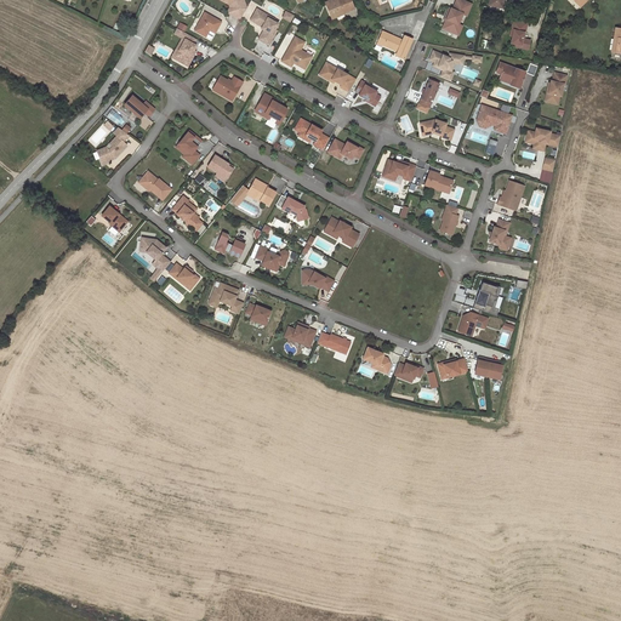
[(244,0),(220,0),(229,5),(231,7),(229,11),(229,12),(239,17),(239,16),(241,17),(246,9),(244,7),(245,5),(244,0)]
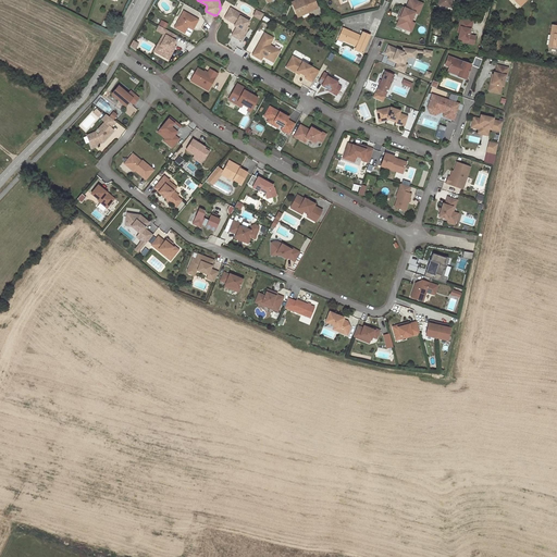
[(318,8),(313,0),(299,0),(292,3),(297,15),(308,11),(318,8)]
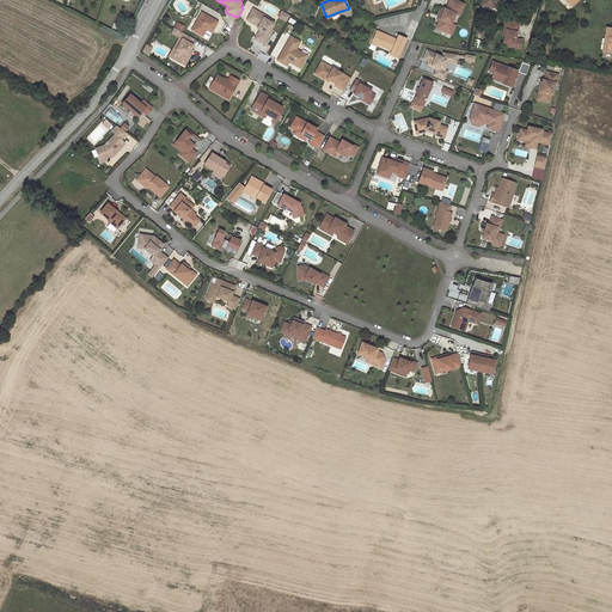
[(466,4),(458,0),(450,0),(446,7),(459,12),(458,14),(460,17),(466,4)]
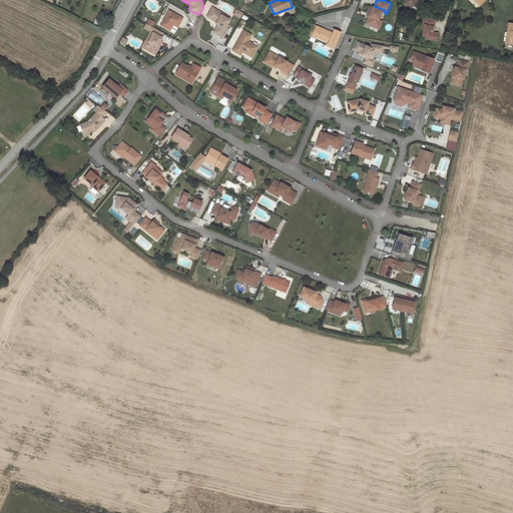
[(374,6),(373,6),(370,15),(369,16),(380,21),(381,20),(384,12),(385,10),(374,6)]
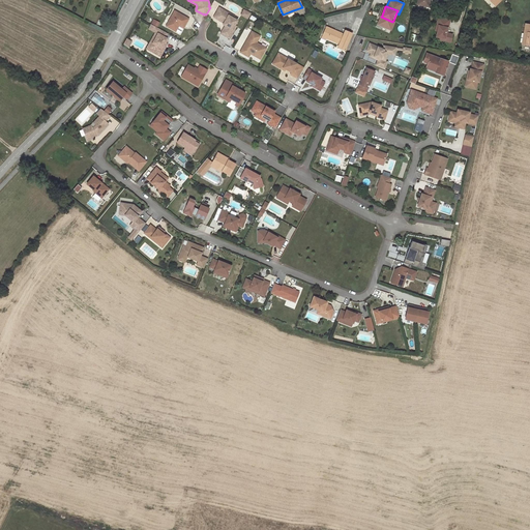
[(217,17),(218,20),(226,25),(221,33),(229,38),(236,26),(235,25),(237,21),(233,18),(234,17),(222,9),(217,17)]
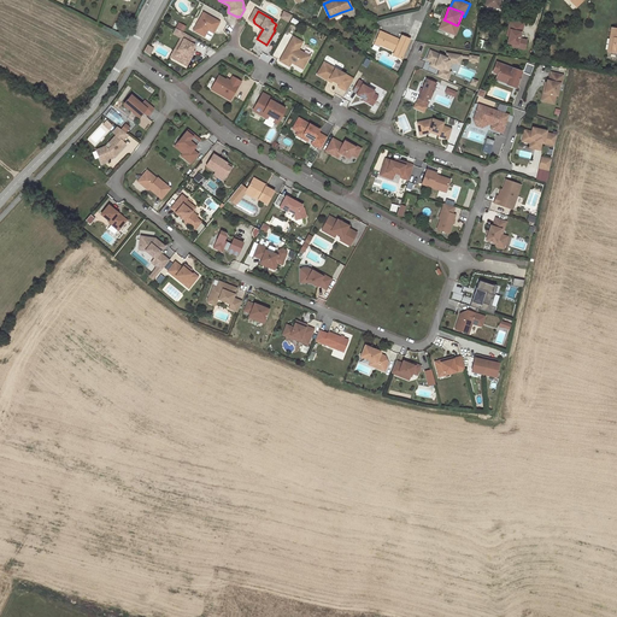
[(289,22),(292,15),(282,11),(280,19),(289,22)]
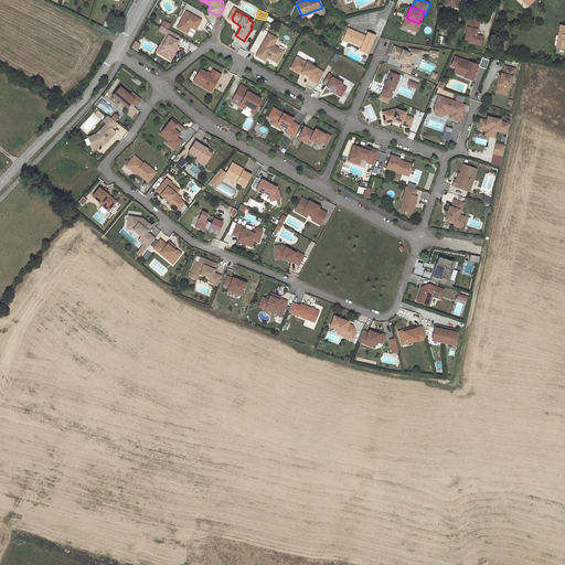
[(187,11),(177,28),(187,33),(190,28),(192,24),(196,28),(201,20),(187,11)]
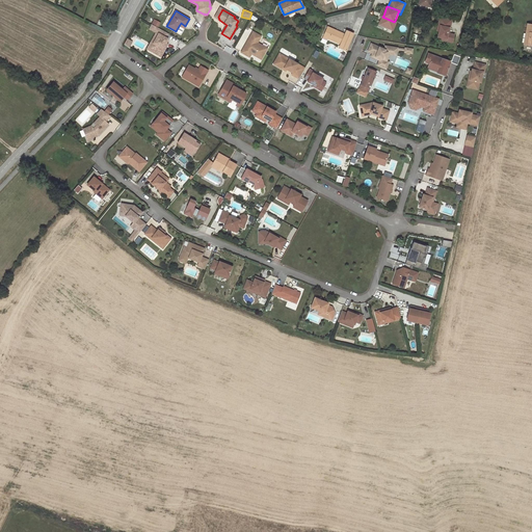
[(382,17),(383,16),(381,15),(380,18),(381,19),(378,25),(394,31),(397,22),(395,21),(394,22),(382,17)]
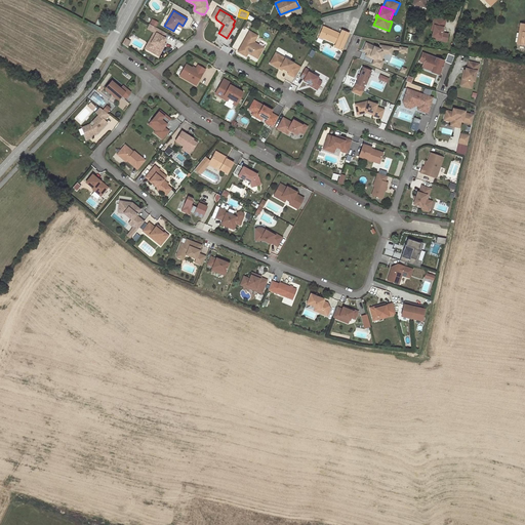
[(447,19),(434,16),(431,31),(434,31),(435,25),(446,27),(447,19)]
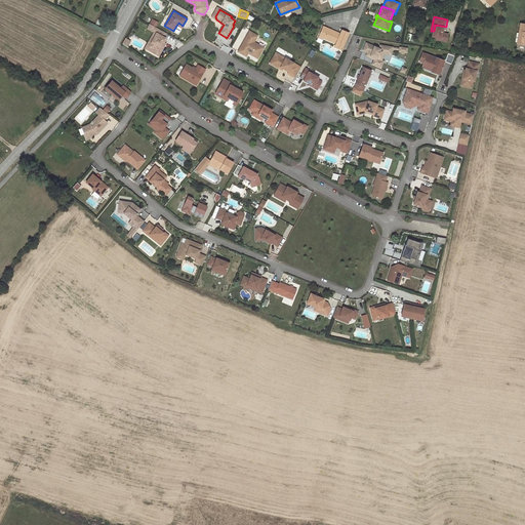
[(444,32),(446,27),(435,25),(434,31),(433,37),(435,38),(443,39),(444,32)]
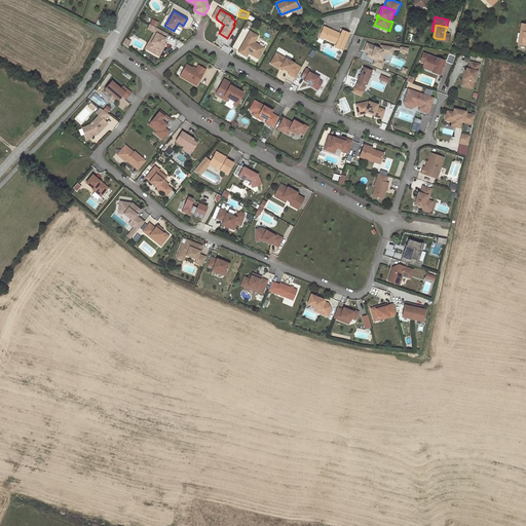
[(342,50),(349,33),(342,30),(341,34),(331,30),(331,31),(329,30),(329,29),(324,27),(320,35),(324,36),(324,38),(336,44),(335,47),(342,50)]
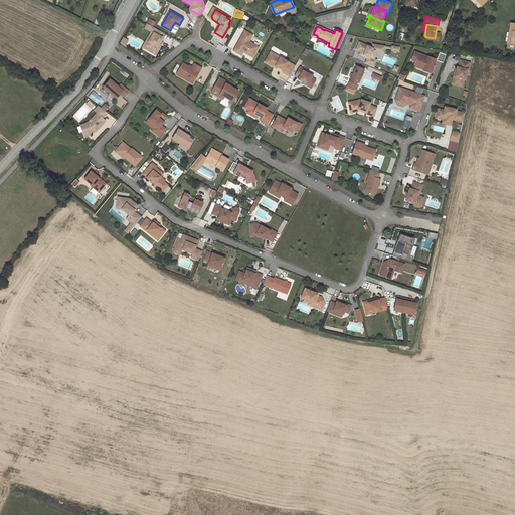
[(163,32),(154,27),(151,31),(153,33),(148,42),(150,43),(147,49),(156,54),(160,47),(158,46),(161,41),(163,37),(161,36),(163,32)]
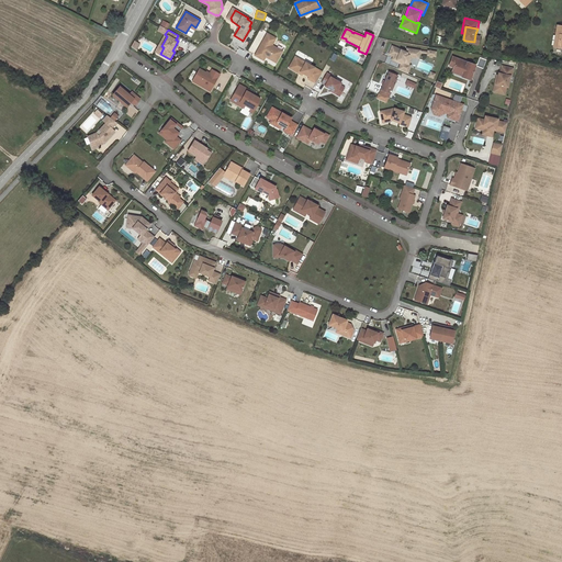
[(167,36),(165,34),(156,52),(160,54),(164,47),(161,46),(167,36)]
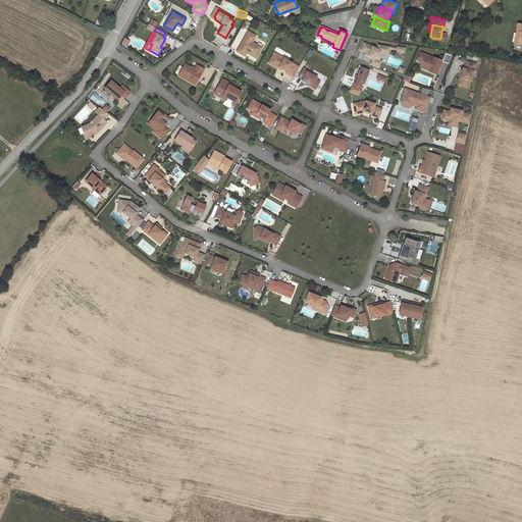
[(262,48),(253,42),(256,36),(248,32),(237,51),(245,56),(247,53),(249,49),(251,51),(250,52),(258,56),(262,48)]
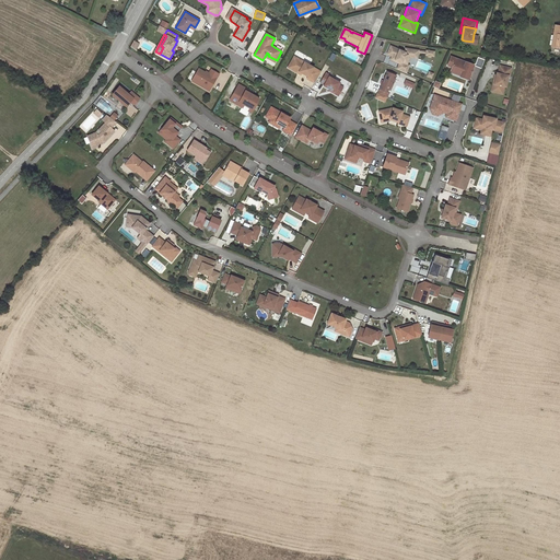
[(473,42),(464,41),(464,42),(477,45),(479,35),(474,34),(473,42)]
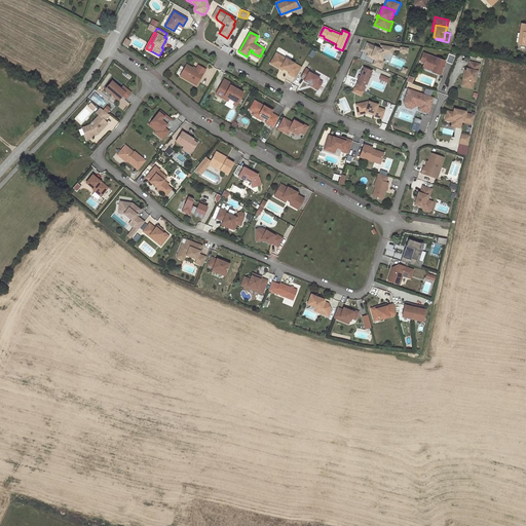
[(366,43),(363,49),(369,52),(368,55),(374,58),(374,60),(372,64),(380,68),(383,61),(381,60),(379,59),(382,51),(388,52),(389,48),(389,46),(380,45),(379,47),(379,48),(374,46),(366,43)]
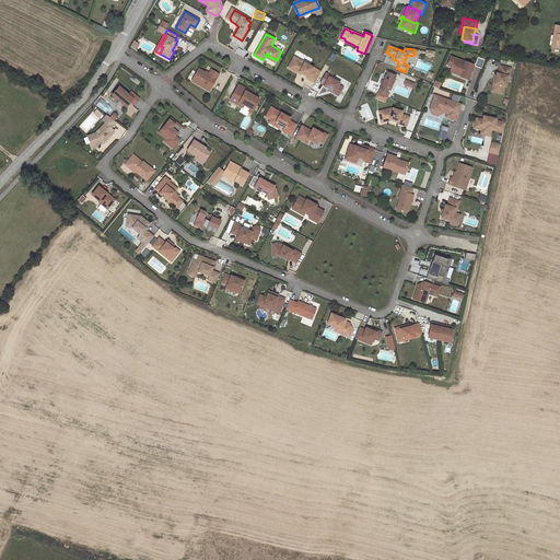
[(277,60),(268,56),(269,55),(267,53),(265,57),(275,62),(277,60)]
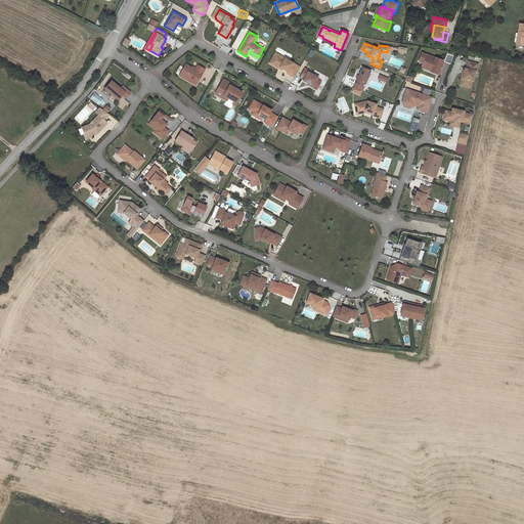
[(367,52),(361,49),(361,50),(365,52),(364,55),(373,59),(373,57),(366,55),(367,52)]
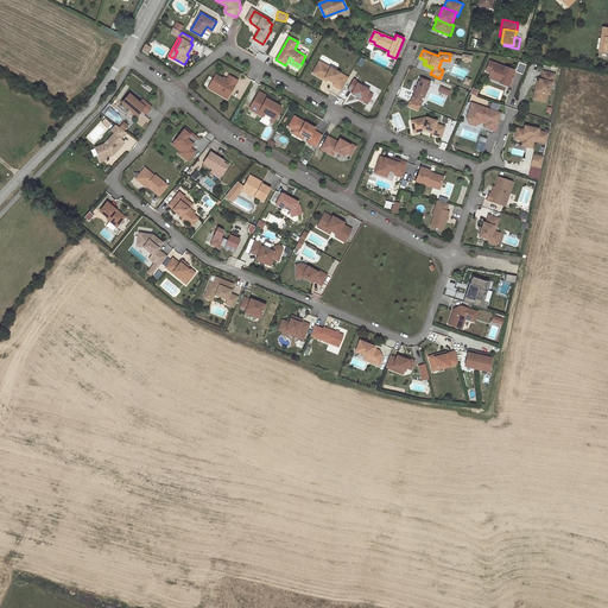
[(438,68),(441,69),(444,62),(449,63),(449,61),(442,59),(438,68)]
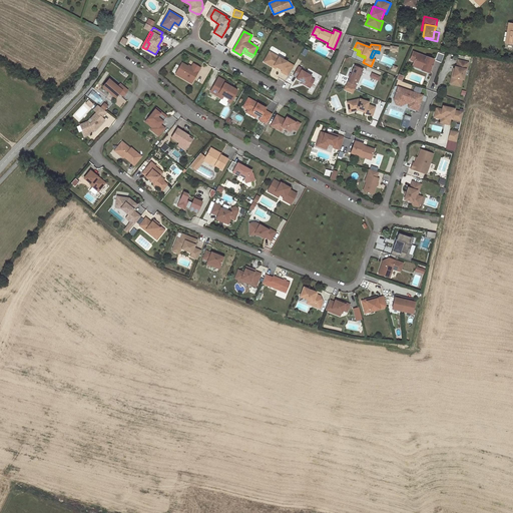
[(434,60),(413,52),(410,60),(414,62),(413,64),(422,67),(421,70),(428,72),(428,70),(430,71),(434,60)]
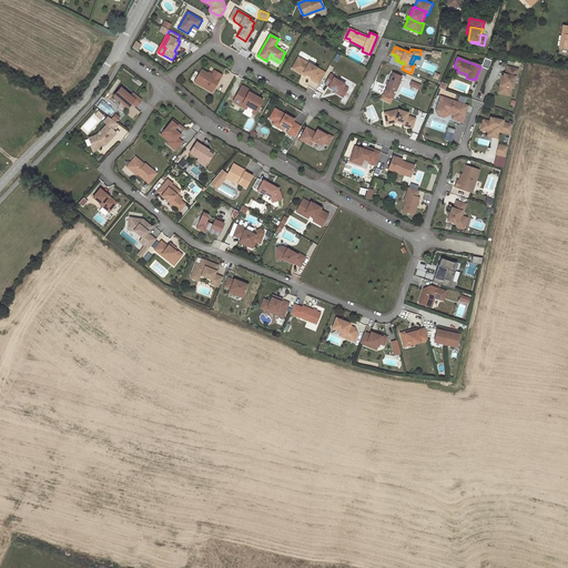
[(301,59),(296,69),(306,74),(313,78),(312,80),(320,84),(325,72),(301,59)]
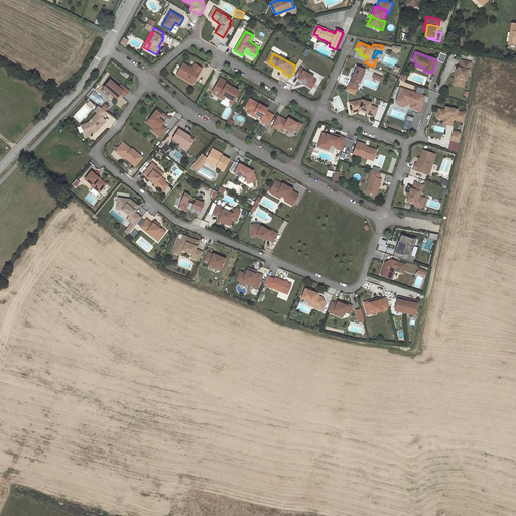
[(456,72),(454,81),(464,84),(465,80),(466,80),(468,70),(470,71),(471,62),(461,60),(459,68),(458,68),(458,70),(457,72),(456,72)]
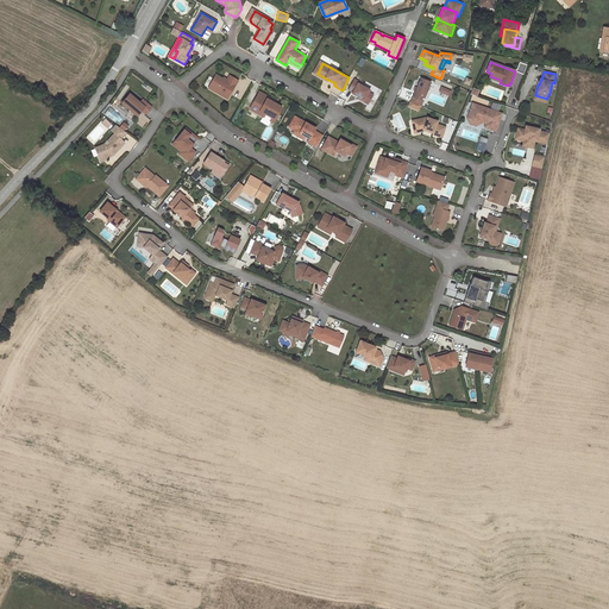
[(219,90),(218,93),(227,99),(238,81),(231,76),(227,82),(223,79),(215,75),(209,86),(219,90)]
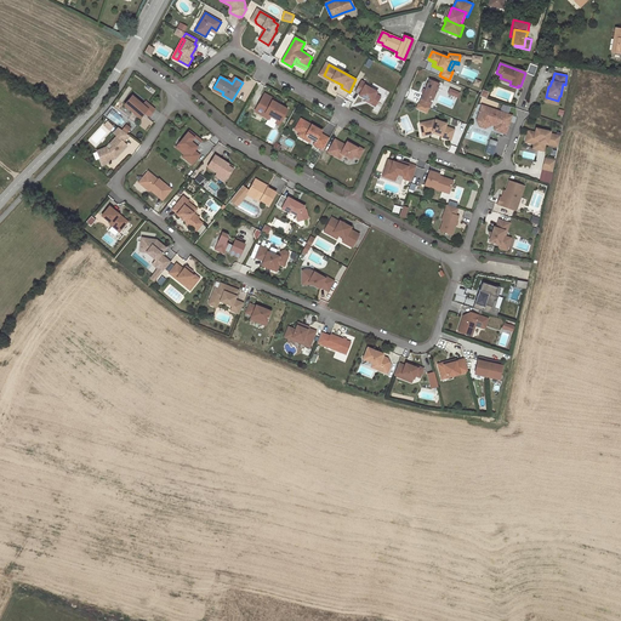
[(428,79),(417,103),(429,108),(439,84),(428,79)]
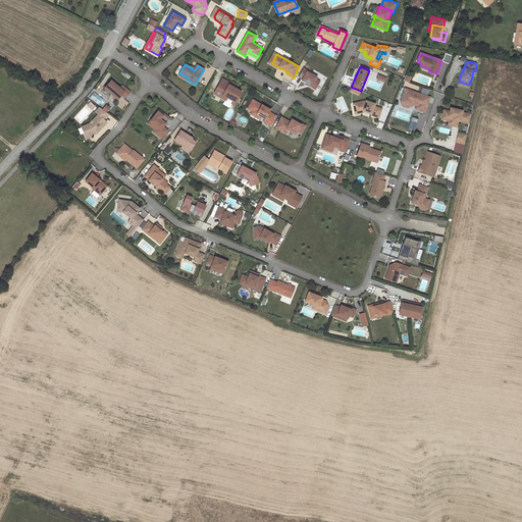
[(303,70),(298,80),(302,82),(302,83),(308,86),(312,88),(311,89),(316,91),(319,84),(315,83),(315,81),(316,79),(311,75),(311,74),(303,70)]
